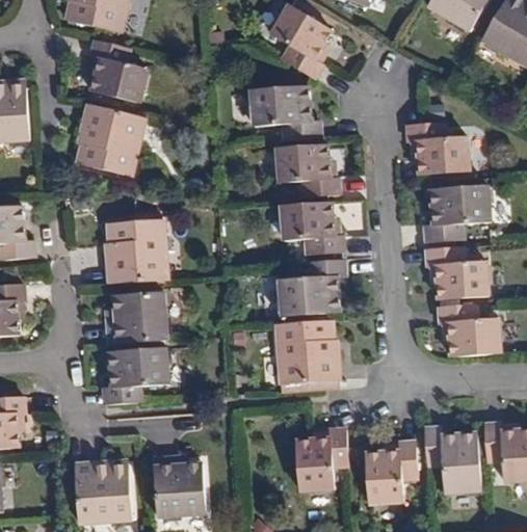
[(124,0),(64,0),(68,1),(64,21),(116,32),(124,0)]
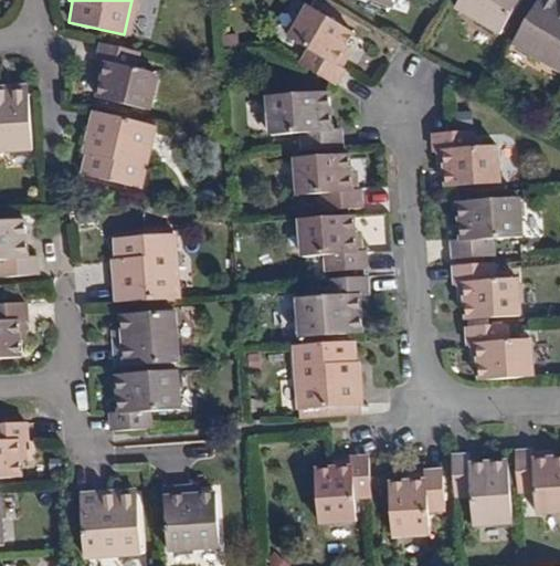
[(458,0),(455,7),(498,32),(518,0),(458,0)]
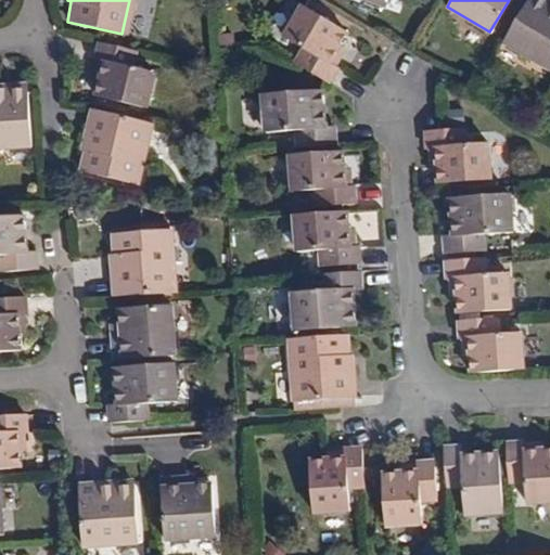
[(549,68),(549,0),(528,0),(503,41),(549,69),(549,68)]
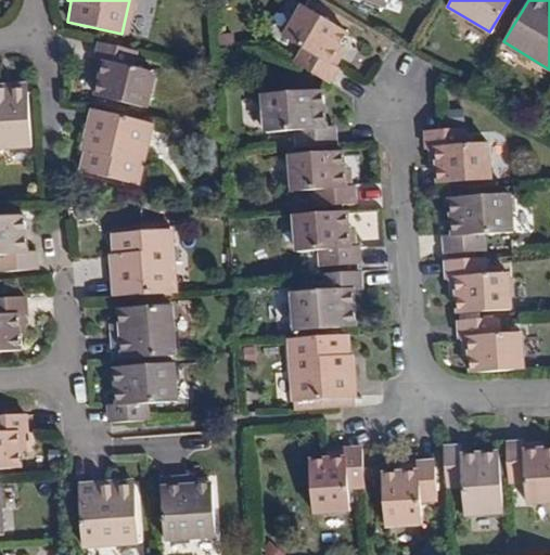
[(304,48),(295,62),(327,81),(335,68),(332,66),(342,50),(337,47),(345,33),(303,5),(283,37),(304,48)]
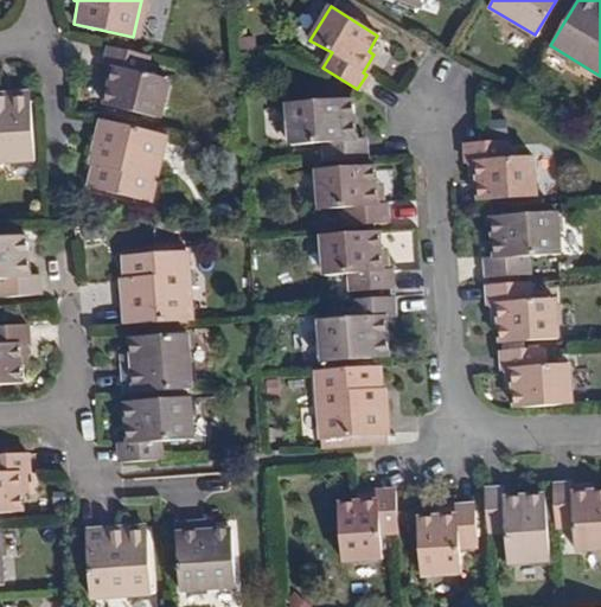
[(145,57),(104,48),(101,65),(103,65),(98,85),(104,87),(102,104),(157,117),(165,78),(141,74),(145,57)]
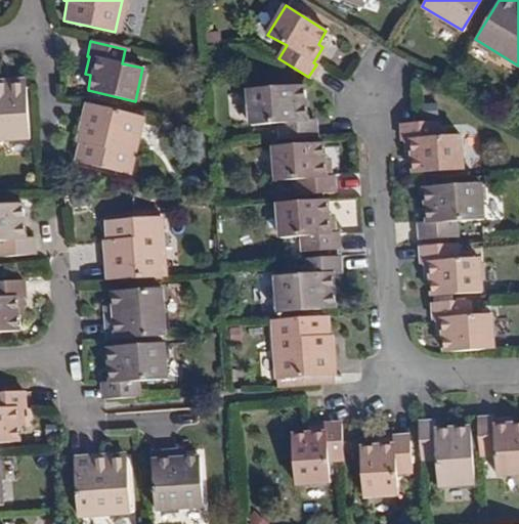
[(22,80),(0,81),(0,140),(26,139),(22,80)]
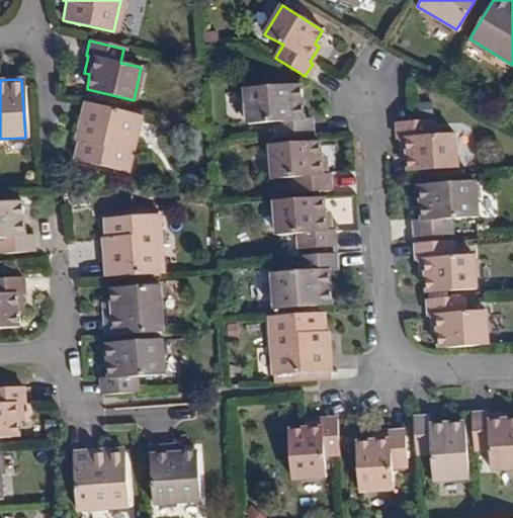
[(245,122),(274,120),(275,137),(311,135),(309,117),(302,117),(300,85),(243,89),(245,122)]
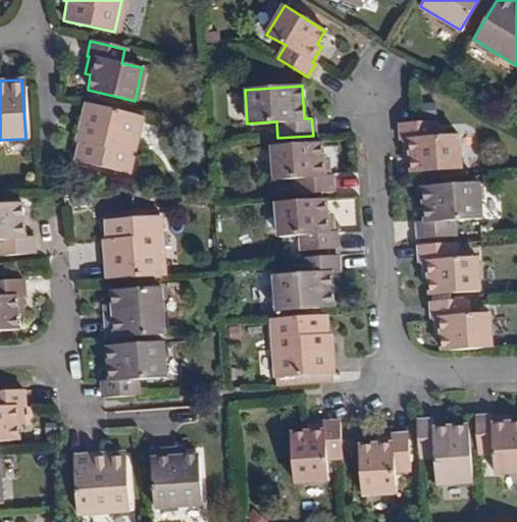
[(140,115),(84,103),(73,141),(78,143),(72,161),(125,173),(140,115)]
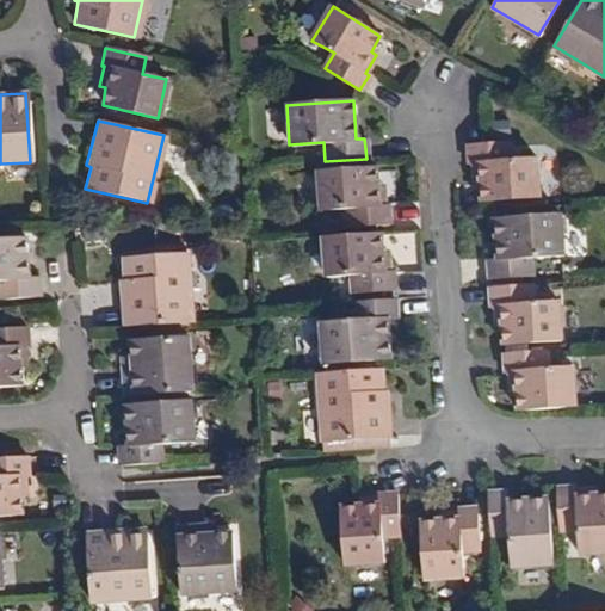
[(508,141),(492,141),(467,143),(468,161),(471,161),(474,183),(479,183),(480,202),(538,197),(536,158),(510,159),(508,141)]
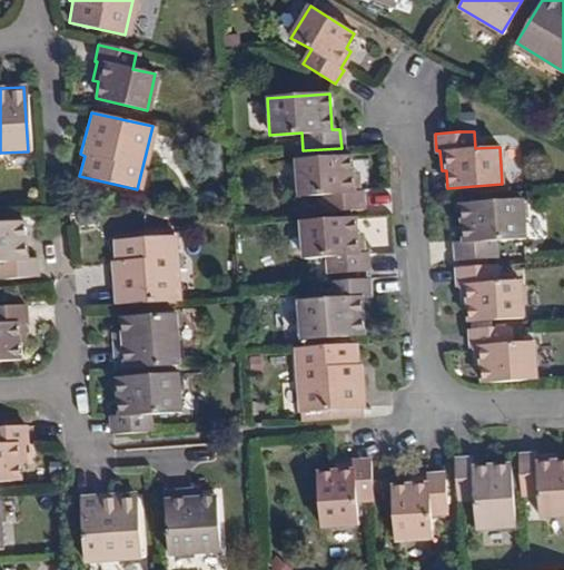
[(348,155),(295,158),(298,195),(323,194),(324,212),(362,208),(360,189),(356,190),(355,173),(349,173),(348,155)]
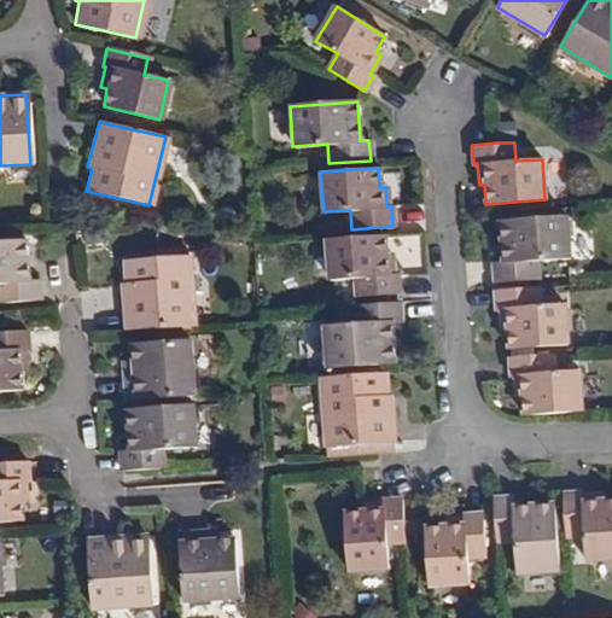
[(565,216),(499,222),(502,262),(493,263),(494,281),(536,279),(535,261),(569,257),(565,216)]
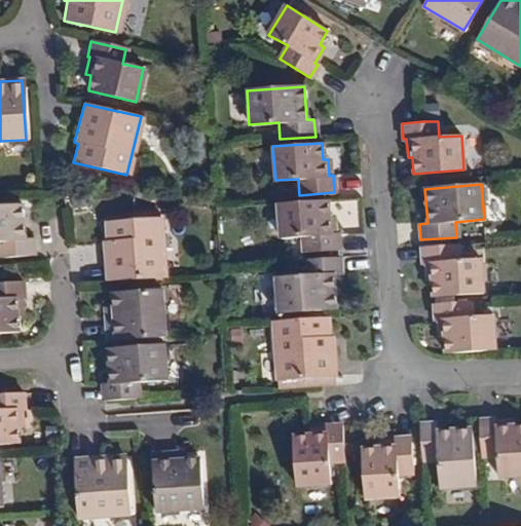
[(332,200),(334,225),(357,223),(355,199),(332,200)]
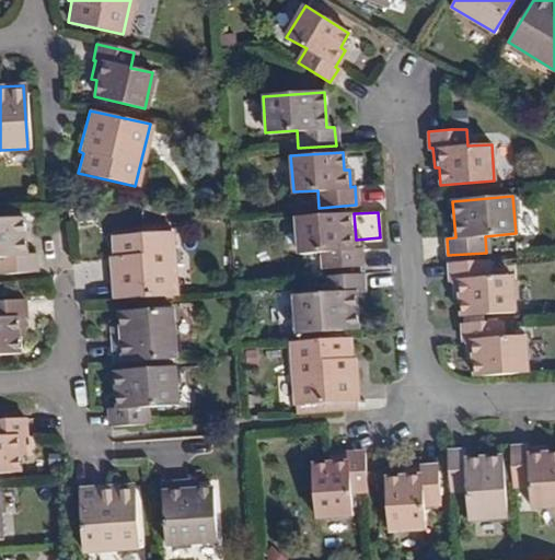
[(348,214),(295,218),(298,253),(321,252),(322,268),(360,265),(359,248),(355,247),(354,230),(348,230),(348,214)]
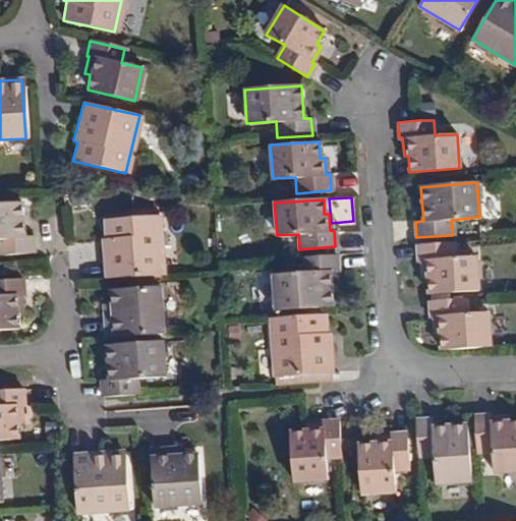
[(19,200),(0,201),(0,253),(31,250),(30,235),(21,235),(19,200)]
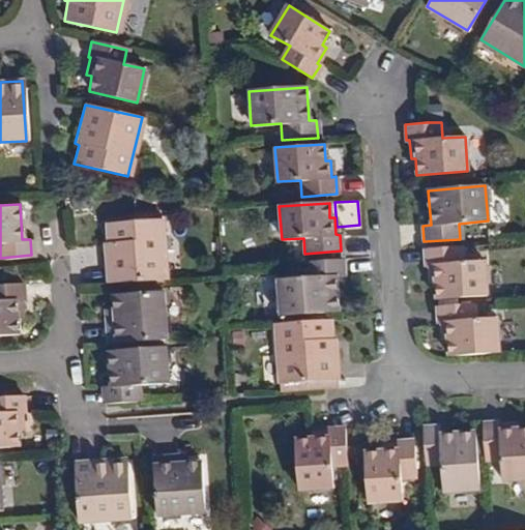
[(103,241),(106,282),(164,277),(159,217),(105,222),(106,241),(103,241)]
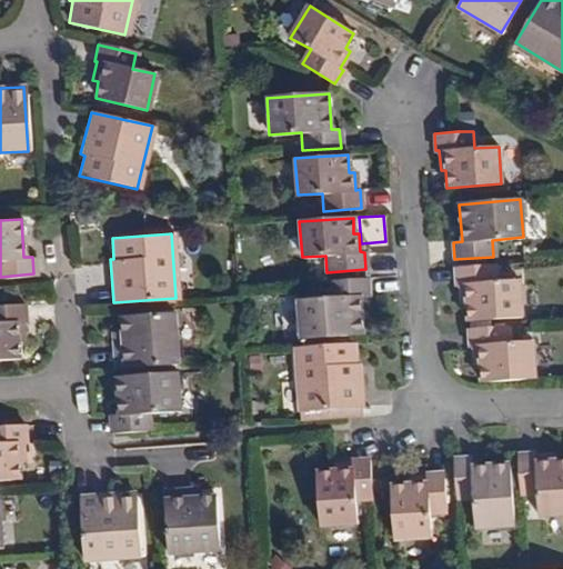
[(495,263),(454,267),(456,285),(460,285),(462,303),(466,303),(469,321),(521,317),(518,280),(496,281),(495,263)]
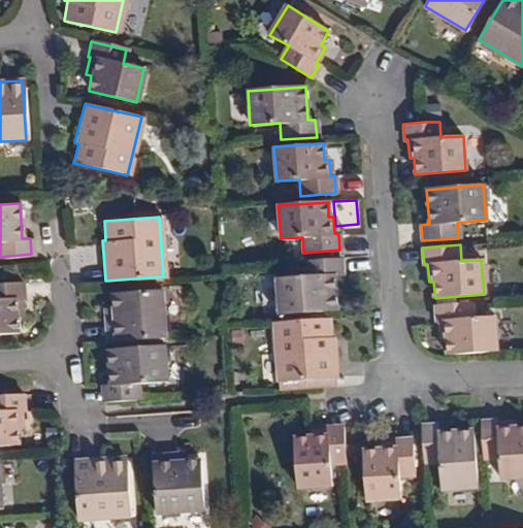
[(340,258),(304,261),(304,275),(276,278),(279,315),(335,310),(332,275),(341,275),(340,258)]
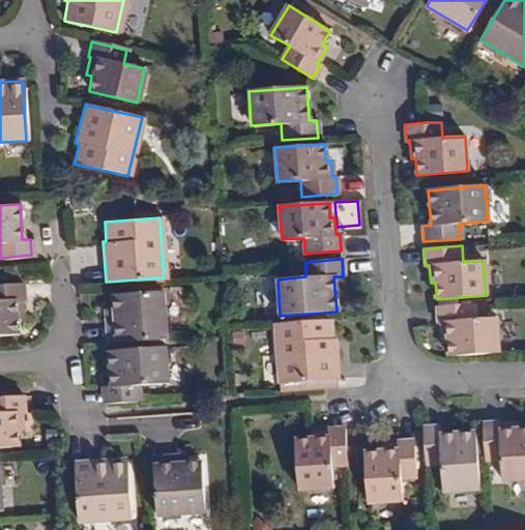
[(22,283),(0,284),(0,333),(17,332),(15,316),(20,315),(20,298),(23,298),(22,283)]
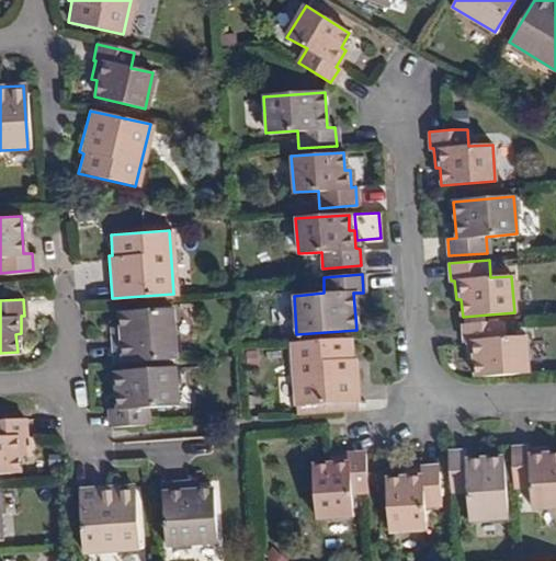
[(110,327),(112,363),(174,358),(170,306),(117,310),(117,327),(110,327)]
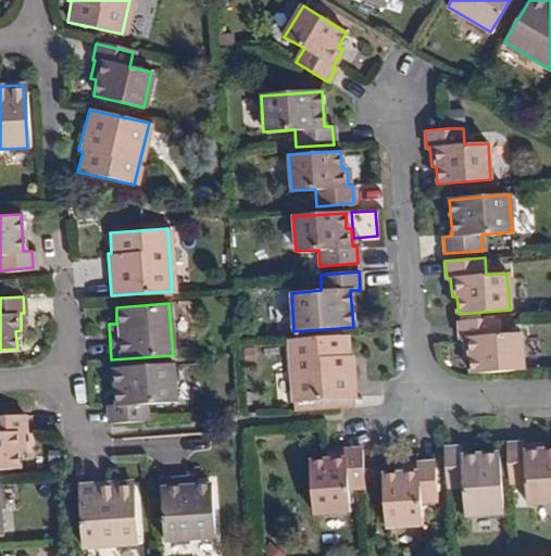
[(497,319),(459,321),(460,339),(464,339),(465,357),(471,357),(472,374),(523,370),(520,335),(498,336),(497,319)]
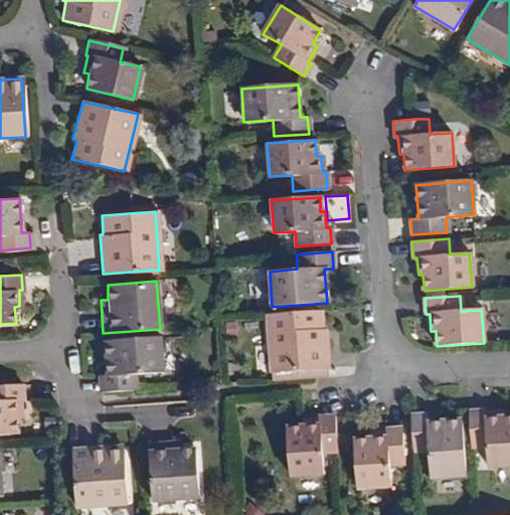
[(320,312),(267,316),(271,372),(327,368),(324,330),(322,331),(320,312)]
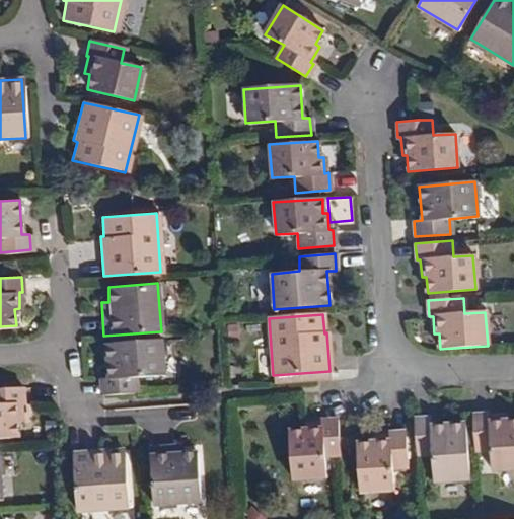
[(107,377),(100,378),(101,394),(135,392),(135,377),(162,375),(159,340),(104,343),(107,377)]
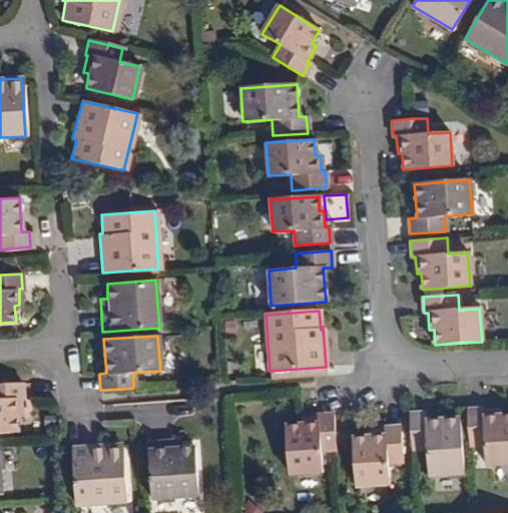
[(1,384),(0,384),(0,431),(19,431),(18,415),(17,397),(23,397),(26,397),(25,382),(1,384)]
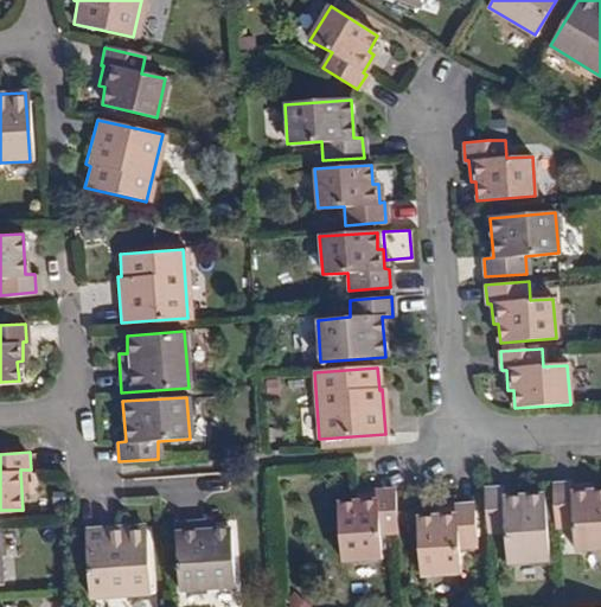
[(569,485),(554,486),(556,528),(571,526),(574,550),(600,549),(600,491),(590,492),(589,486),(569,489),(569,485)]
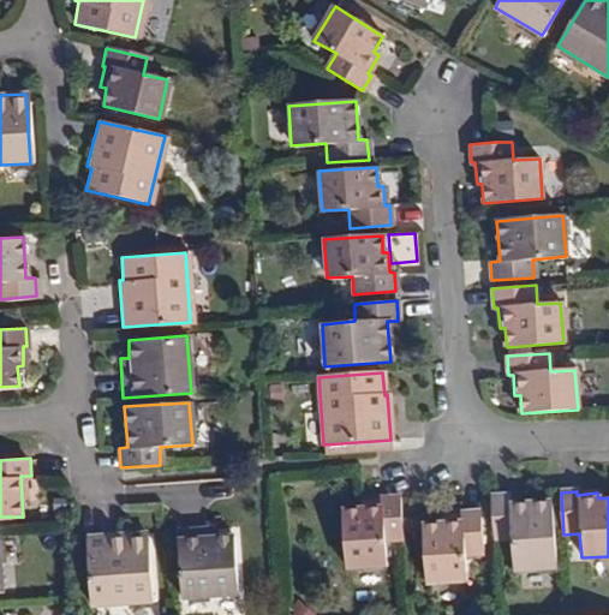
[(402,539),(399,497),(380,497),(380,503),(360,503),(360,511),(341,512),(345,571),(384,567),(383,541),(402,539)]
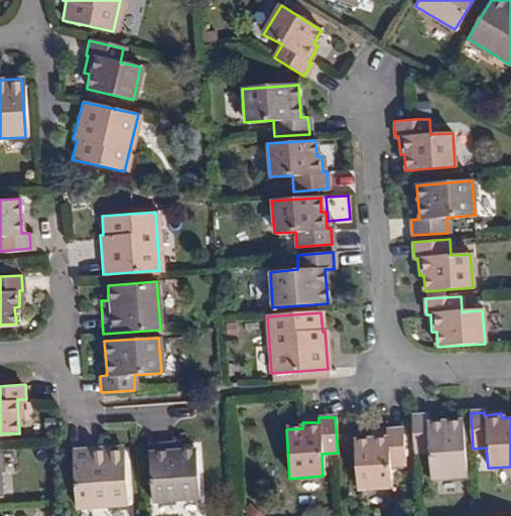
[(426,417),(412,418),(414,453),(428,453),(430,480),(466,477),(463,421),(427,424),(426,417)]
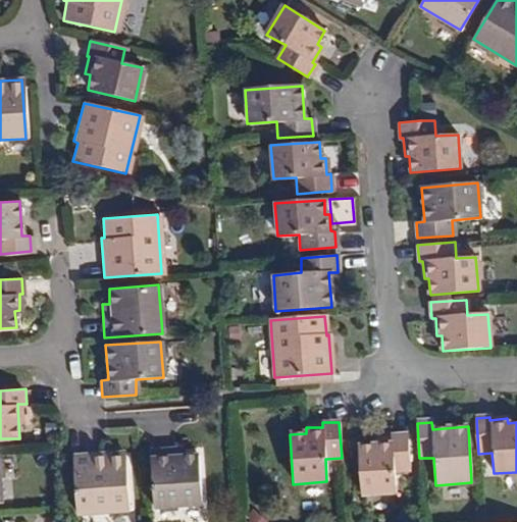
[(392,439),(373,440),(374,446),(359,447),(361,496),(396,493),(395,471),(409,471),(407,435),(392,436),(392,439)]
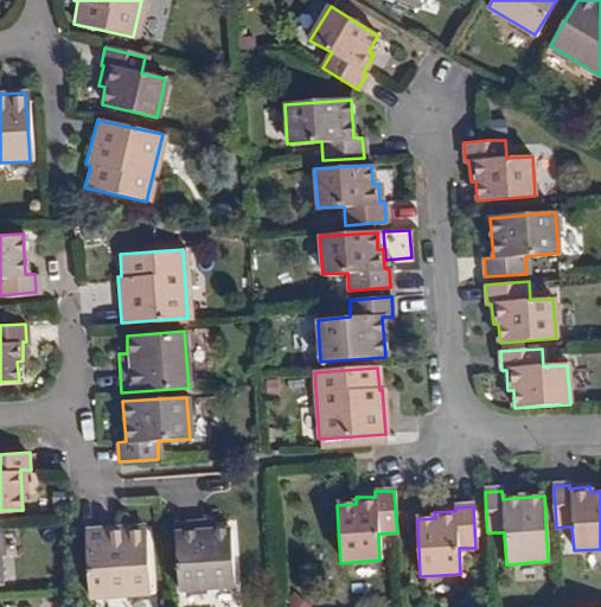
[(211,519),(173,522),(179,589),(234,586),(228,528),(212,529),(211,519)]
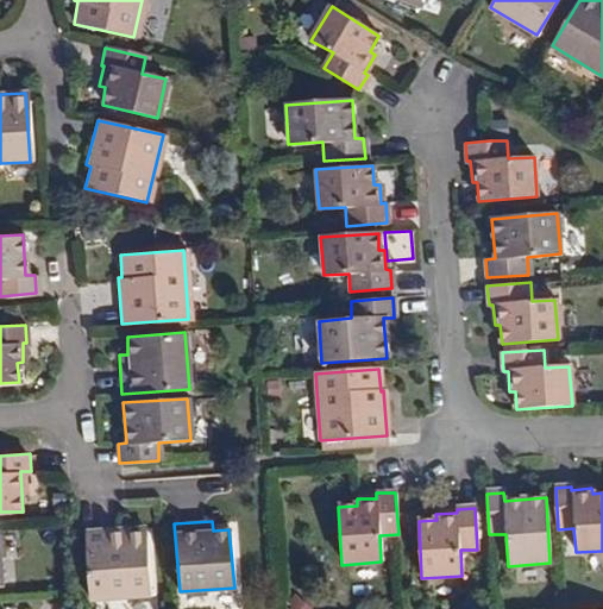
[(144,526),(85,531),(89,600),(148,595),(144,526)]
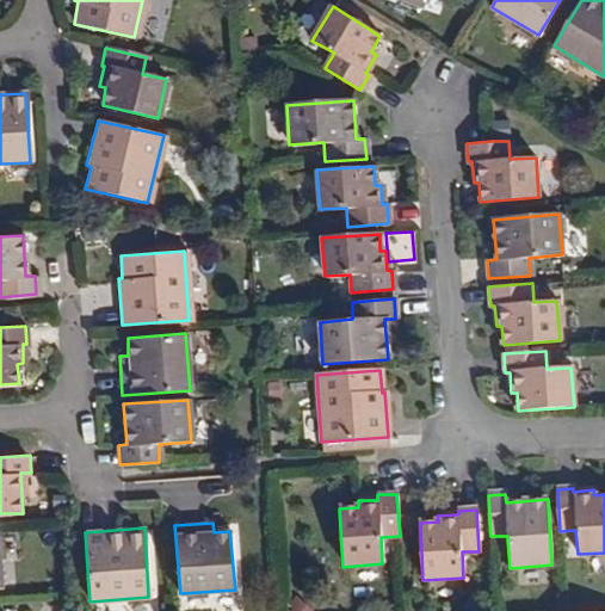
[(307,610),(309,608),(290,596),(281,610),(307,610)]
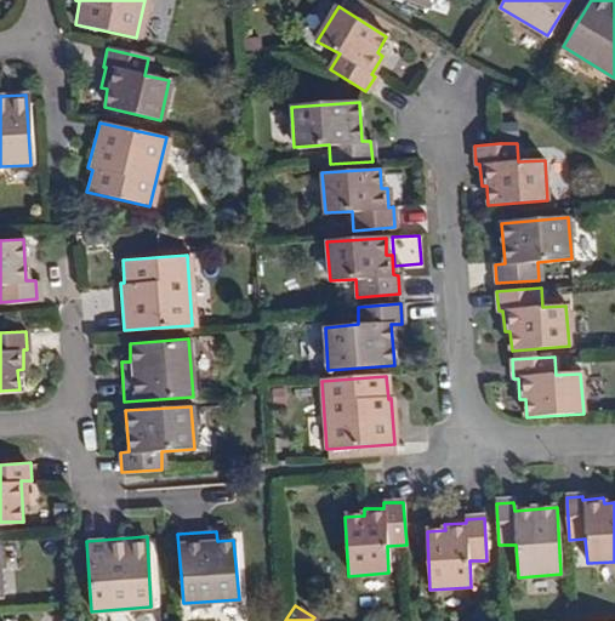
All buildings are outlined.
